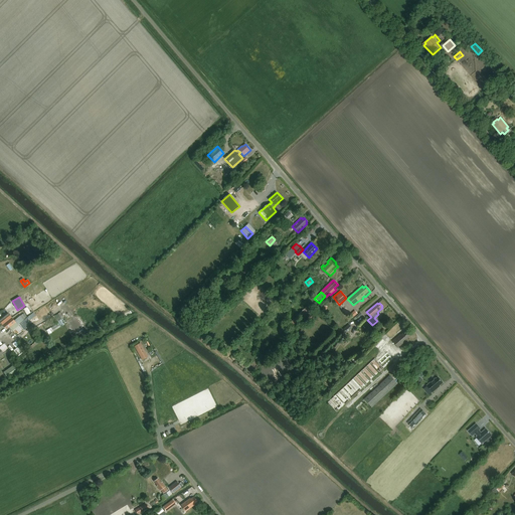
[(307,307),(297,316),(301,321),(311,312),(307,307)]
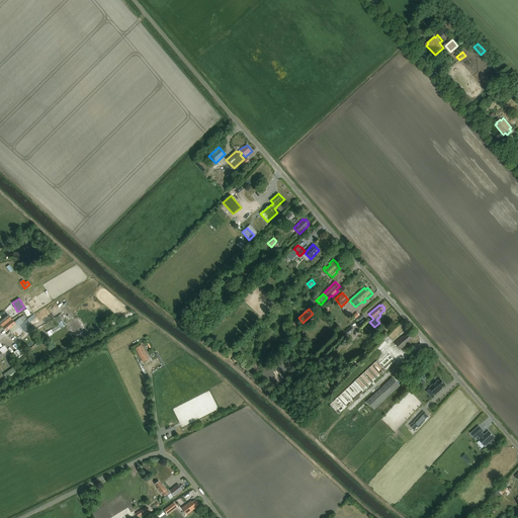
[(0,324),(3,327),(12,320),(8,315),(0,321),(0,324)]
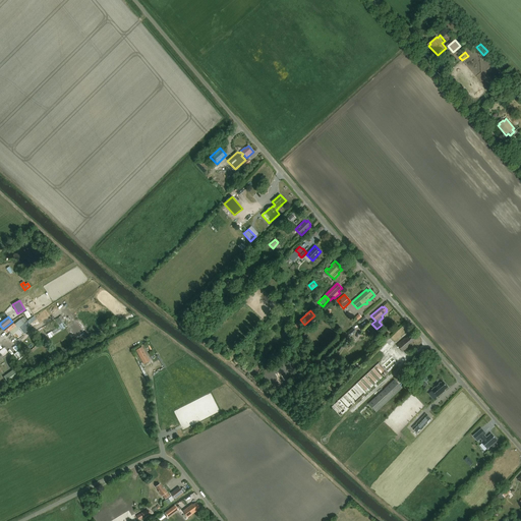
[(32,329),(29,326),(32,323),(30,320),(24,324),(19,328),(24,335),(32,329)]
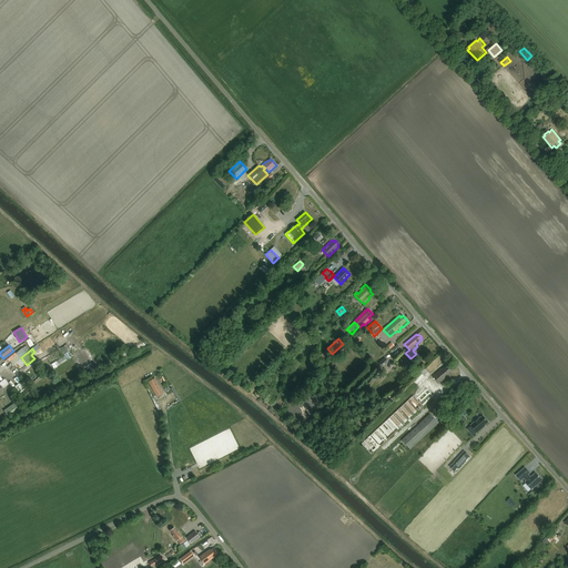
[(13,351),(3,358),(7,364),(18,355),(19,358),(26,354),(22,350),(16,354),(13,351)]
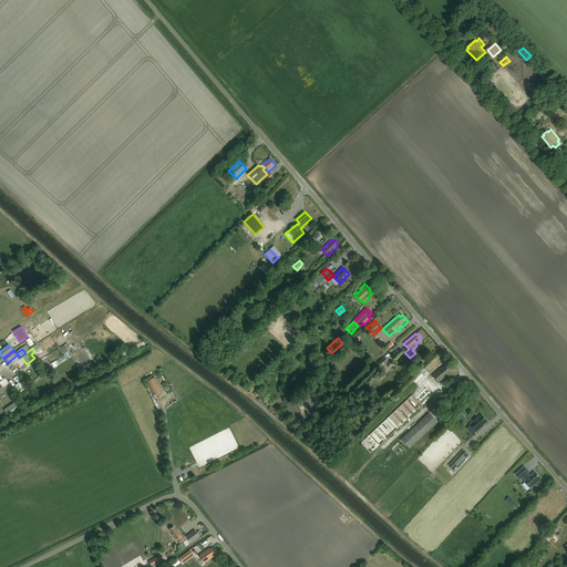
[(325,350),(319,356),(323,361),(329,356),(325,350)]
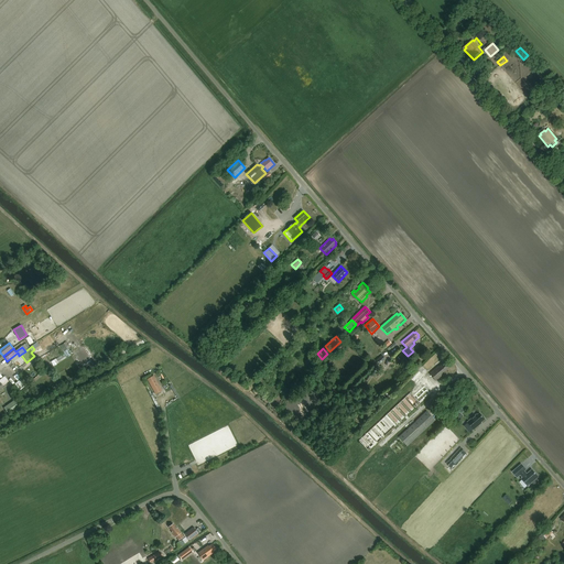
[(379,365),(386,359),(382,355),(376,360),(379,365)]
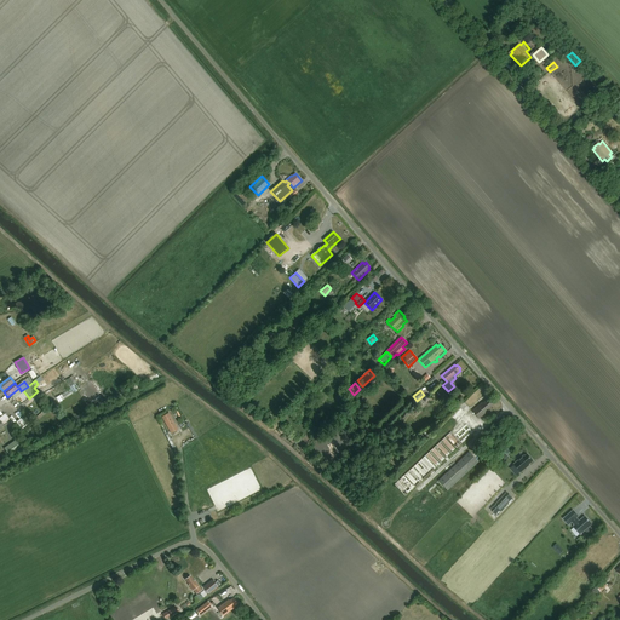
[(482,402),(472,411),(478,419),(488,409),(493,405),(487,399),(482,403),(482,402)]
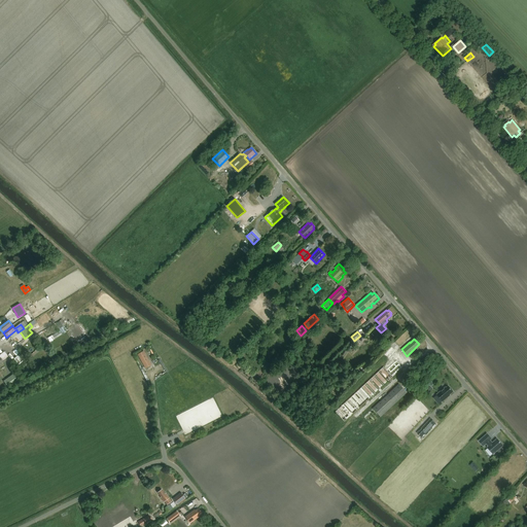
[(391,347),(384,354),(389,359),(396,351),(391,347)]
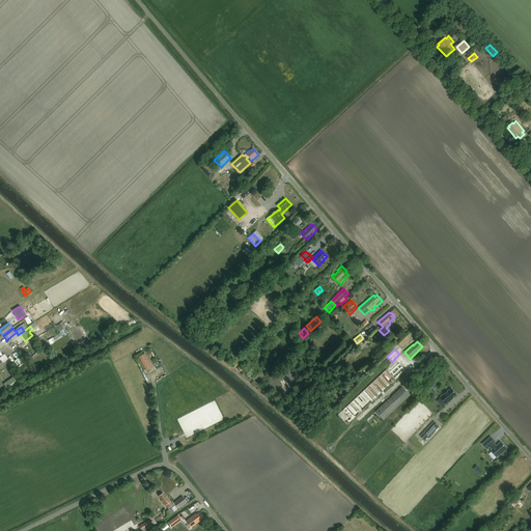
[(144,354),(139,357),(146,371),(152,368),(144,354)]
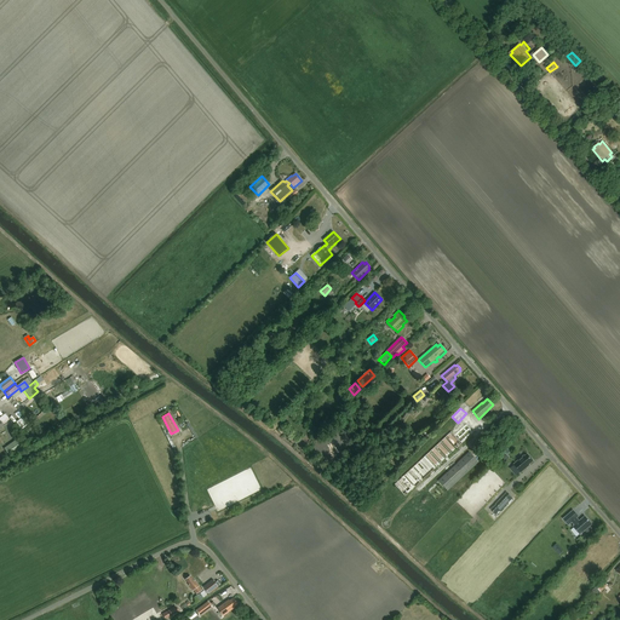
[(17,422),(22,429),(26,426),(28,429),(32,425),(30,423),(28,424),(22,417),(17,422)]
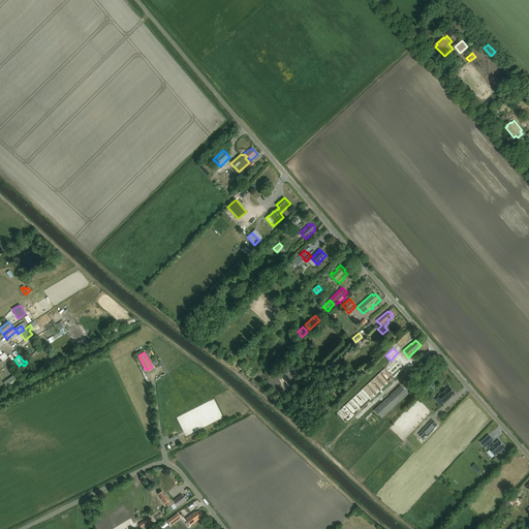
[(390,382),(393,379),(404,369),(397,362),(385,372),(383,370),(380,372),(390,382)]
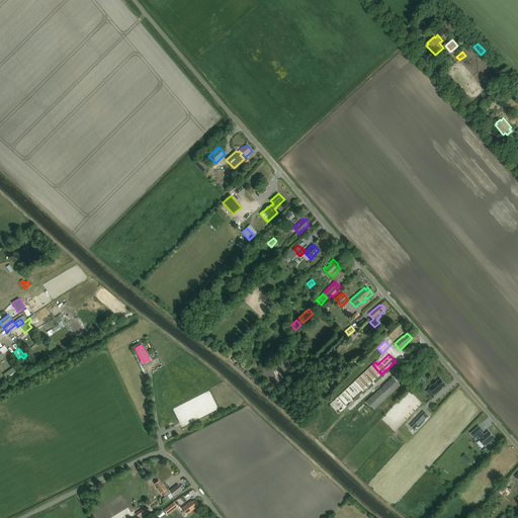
[(357,357),(349,362),(352,366),(360,361),(362,360),(360,356),(358,358),(357,357)]
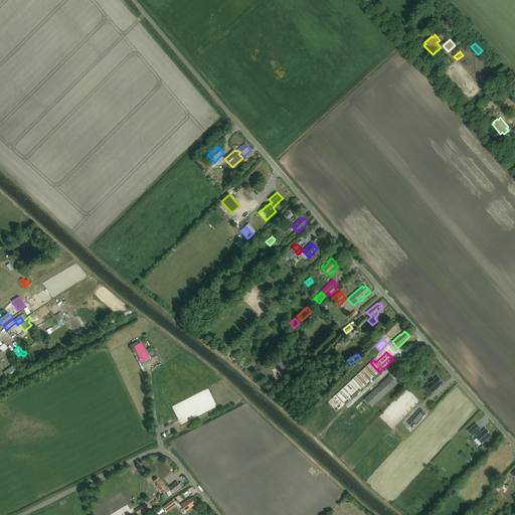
[(337,411),(379,372),(370,362),(328,402),(337,411)]
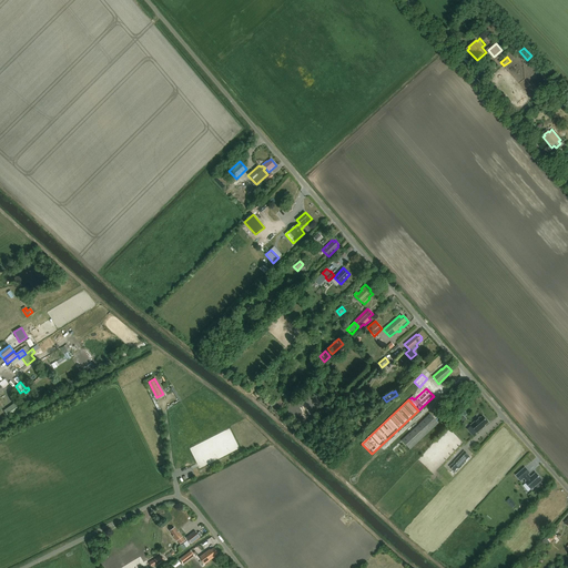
[(3,409),(8,416),(19,409),(14,403),(3,409)]
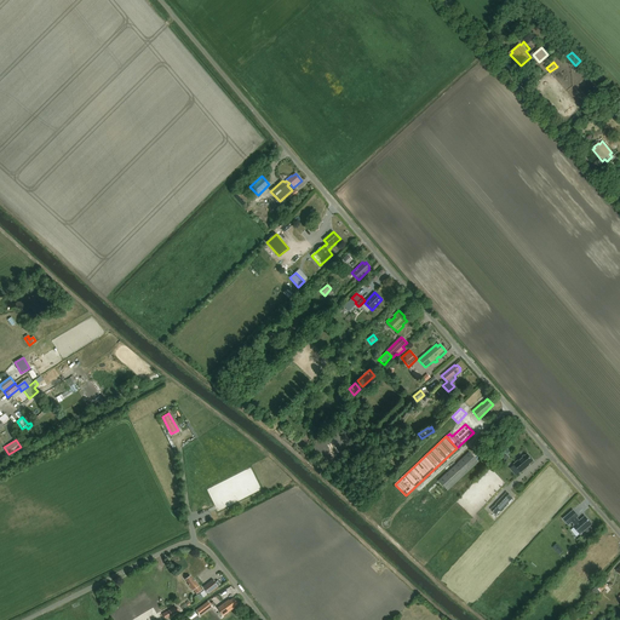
[(478,463),(469,452),(437,481),(447,492),(478,463)]
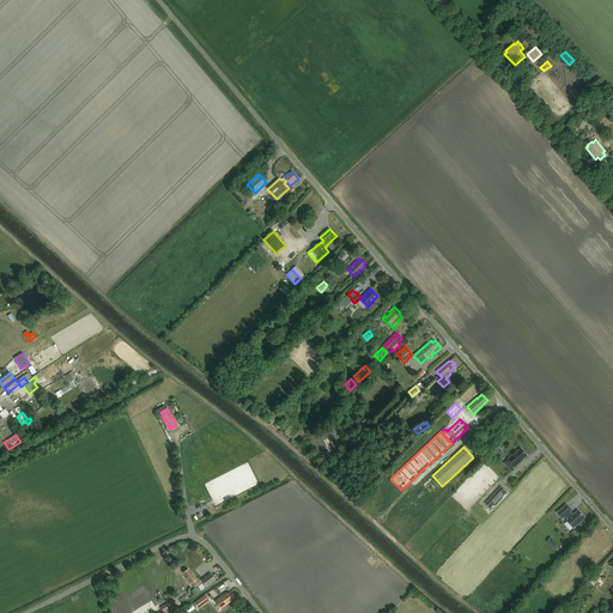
[(519,450),(508,459),(515,468),(525,460),(523,460),(528,455),(522,448),(519,450)]
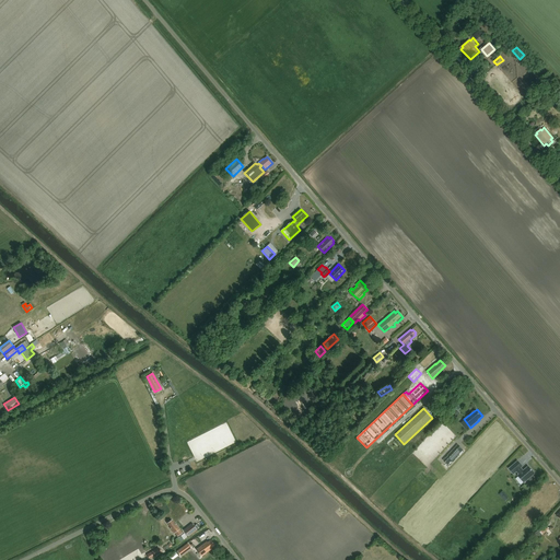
[(464,451),(457,444),(447,455),(448,456),(446,458),(445,457),(443,461),(450,466),(464,451)]
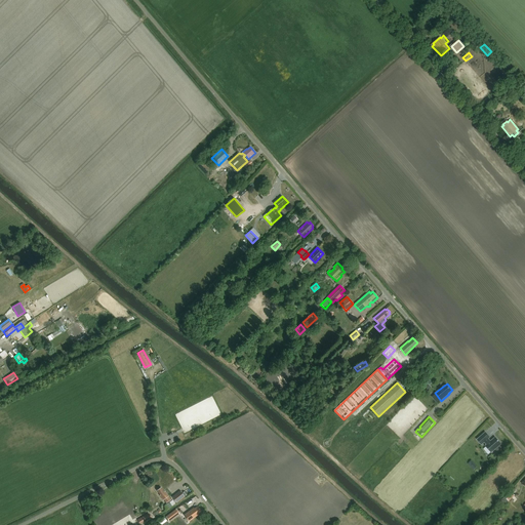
[(501,444),(495,437),(490,441),(489,439),(490,437),(485,432),(477,439),(482,445),(484,442),(486,444),(485,445),(491,452),(495,449),(497,451),(501,447),(499,445),(501,444)]
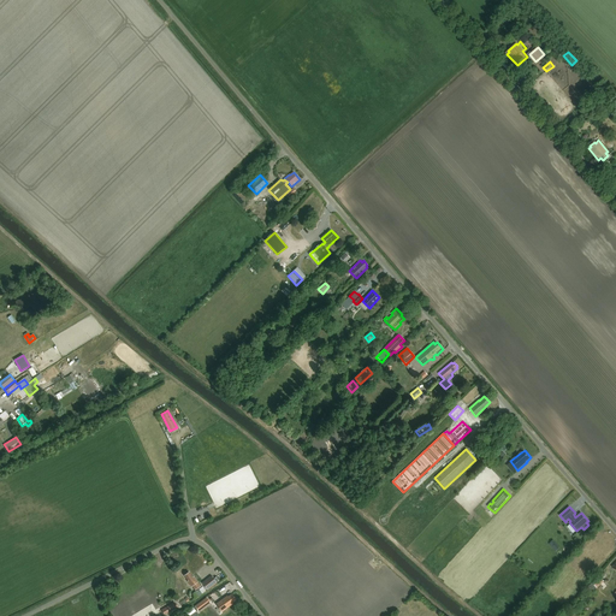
[(195,590),(201,586),(194,576),(193,578),(189,572),(184,575),(188,581),(191,587),(193,586),(195,590)]
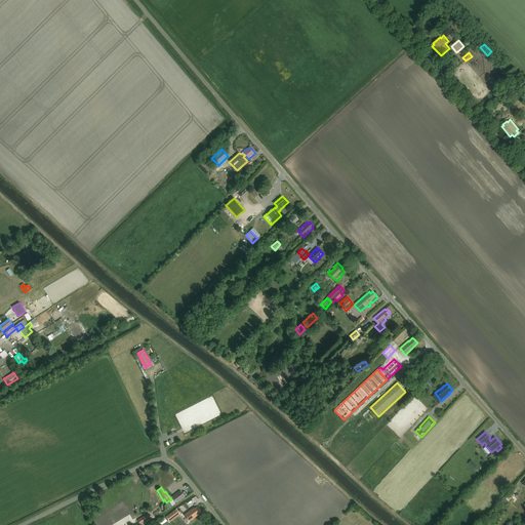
[(180,490),(172,496),(177,502),(185,496),(180,490)]
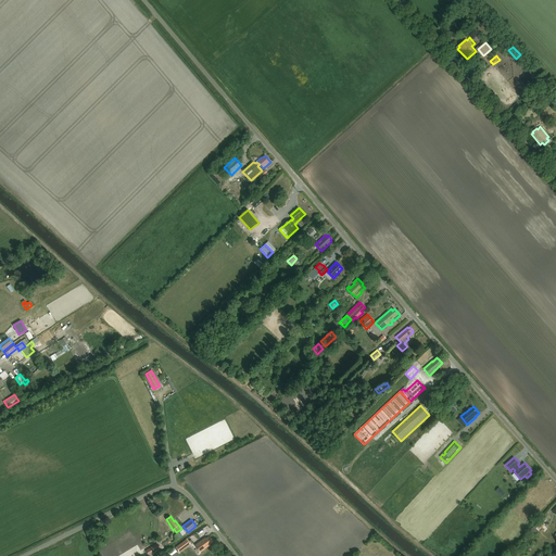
[(539,531),(545,525),(540,519),(534,526),(539,531)]
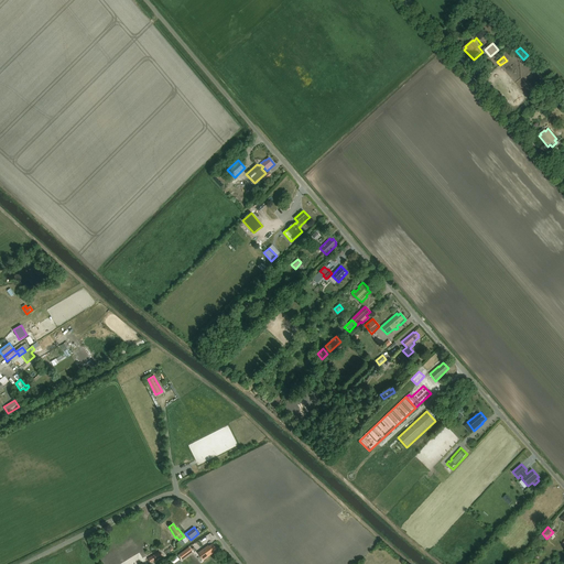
[(176,542),(180,548),(190,541),(186,537),(176,542)]
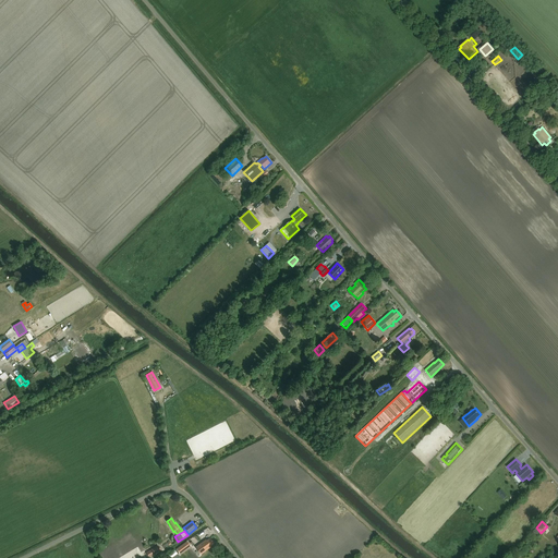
[(210,546),(214,544),(209,538),(206,541),(206,540),(196,547),(201,554),(211,547),(210,546)]
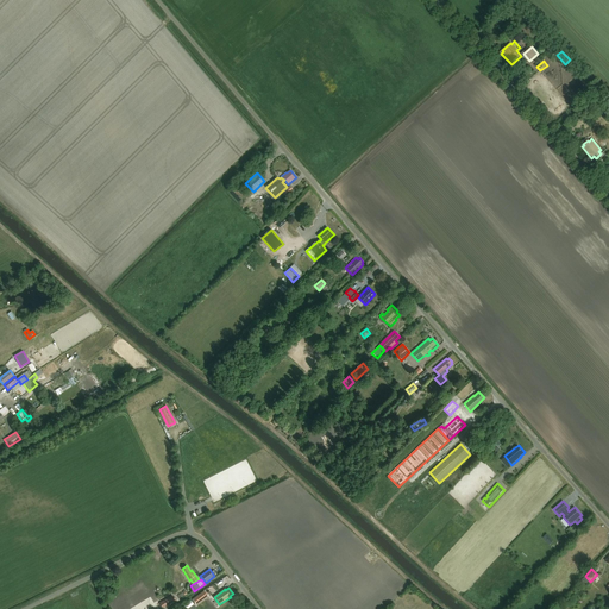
[(201,592),(193,600),(196,604),(205,598),(201,592)]
